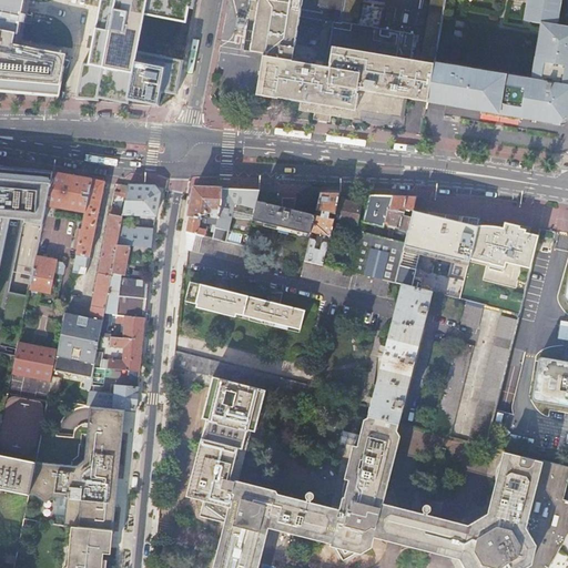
[(0,0),(0,92),(20,94),(60,98),(66,67),(64,67),(67,54),(13,44),(16,34),(18,34),(23,0),(0,0)]
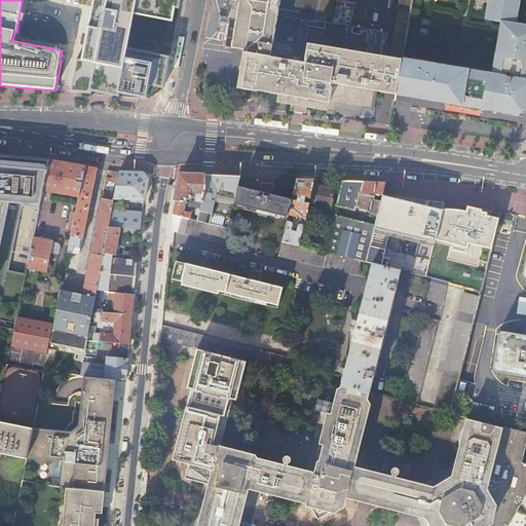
[(92,0),(92,1),(90,11),(82,61),(90,62),(123,68),(123,65),(133,15),(136,0),(92,0)]
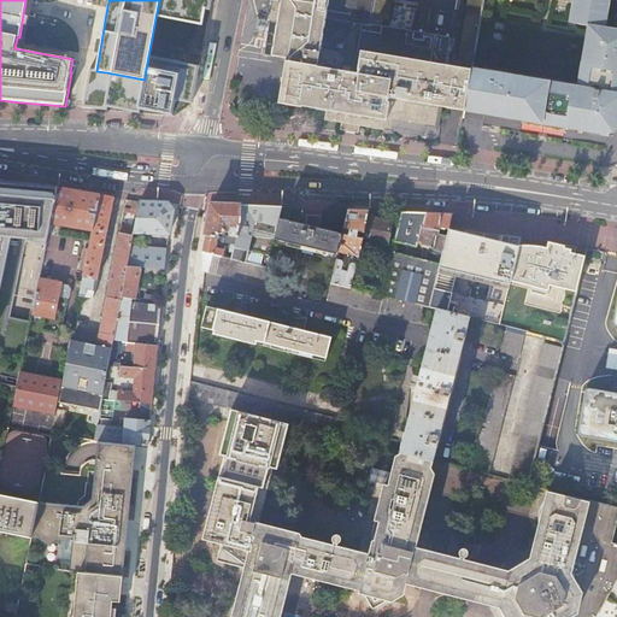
[(363,23),(372,23),(374,16),(375,0),(274,0),(270,29),(265,58),(288,62),(318,68),(322,45),(338,47),(338,43),(342,43),(346,39),(347,30),(345,23),(341,23),(341,19),(359,23),(363,23)]
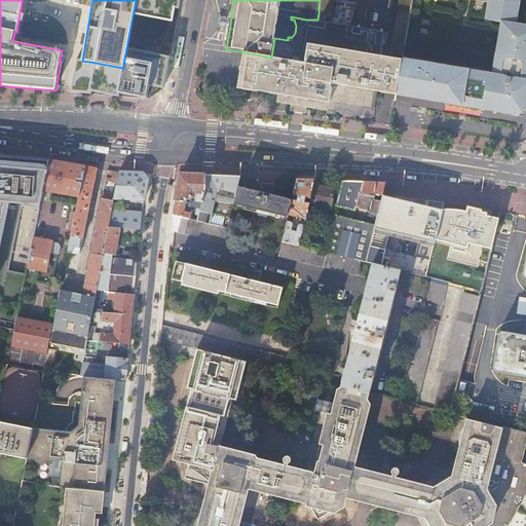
[(489,0),(489,3),(487,20),(502,23),(514,25),(512,34),(505,33),(502,49),(498,75),(403,59),(397,94),(419,98),(446,102),(482,108),(505,112),(518,114),(525,109),(525,100),(525,25),(516,24),(514,24),(516,13),(517,13),(519,0),(489,0)]
